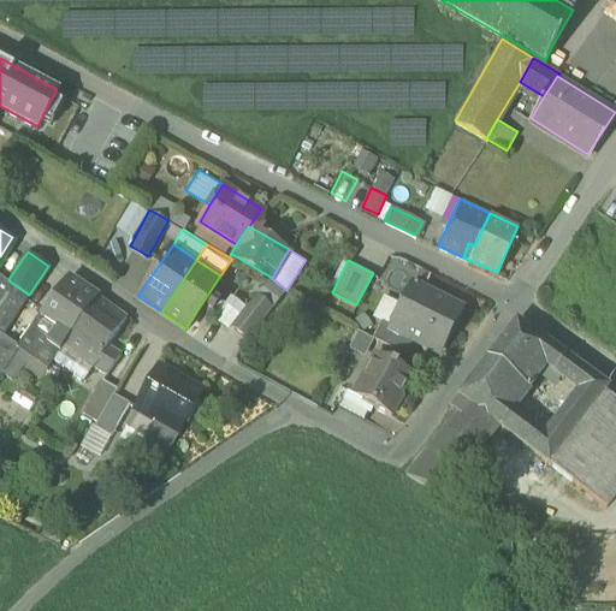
[(0,273),(0,331),(3,332),(28,294),(15,285),(9,280),(9,279),(0,273)]
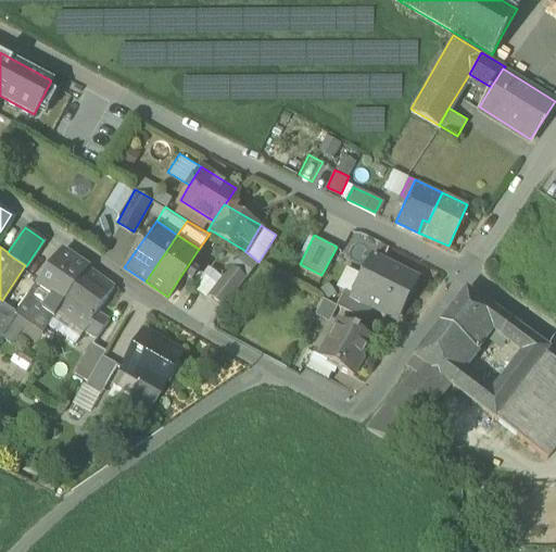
[(48,323),(57,310),(88,266),(61,249),(16,311),(17,312),(16,313),(26,320),(42,331),(48,323)]
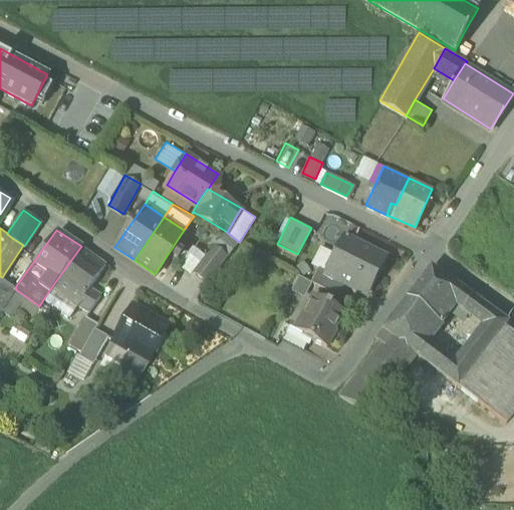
[(347,282),(365,292),(374,273),(373,272),(382,254),(344,235),(326,270),(325,272),(347,282)]
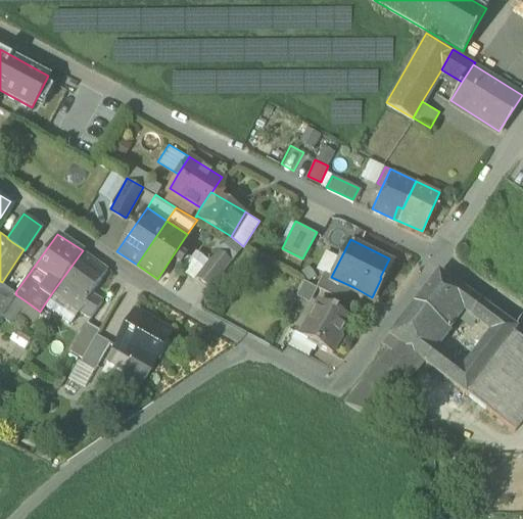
[(195,275),(210,286),(231,260),(217,248),(195,275)]
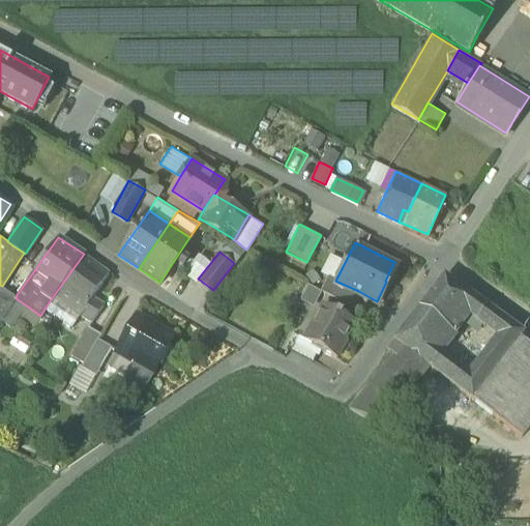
[(109,271),(84,254),(54,295),(81,313),(91,320),(102,303),(91,296),(109,271)]
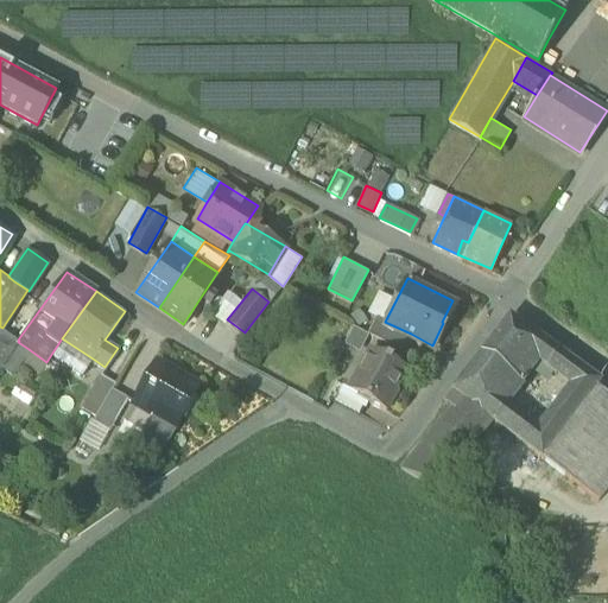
[(519,380),(521,382),(538,359),(556,372),(568,355),(510,312),(481,350),(519,380)]
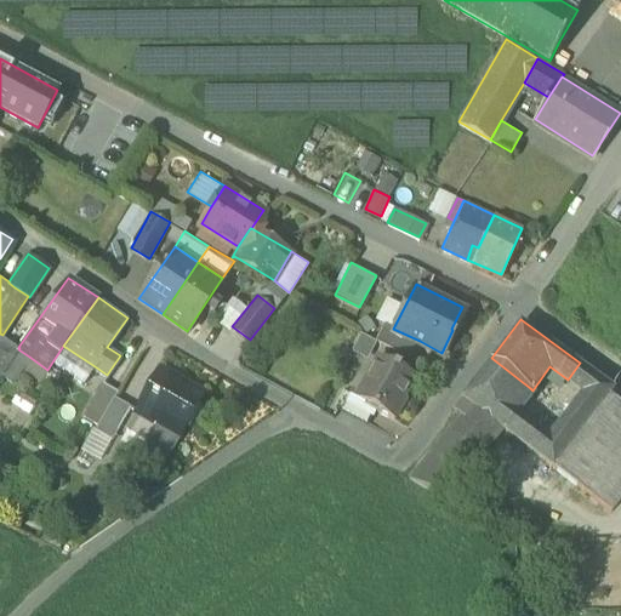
[(375,338),(411,357),(420,341),(393,329),(394,326),(385,321),(375,338)]
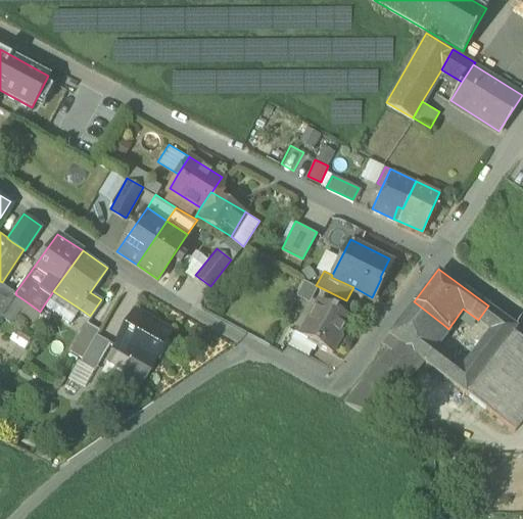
[(0,317),(2,315),(15,294),(16,293),(15,292),(2,282),(0,281),(0,317)]
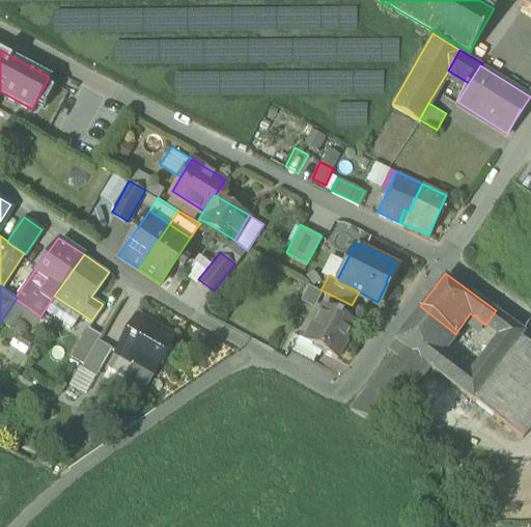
[(72,327),(81,313),(54,296),(46,308),(72,327)]
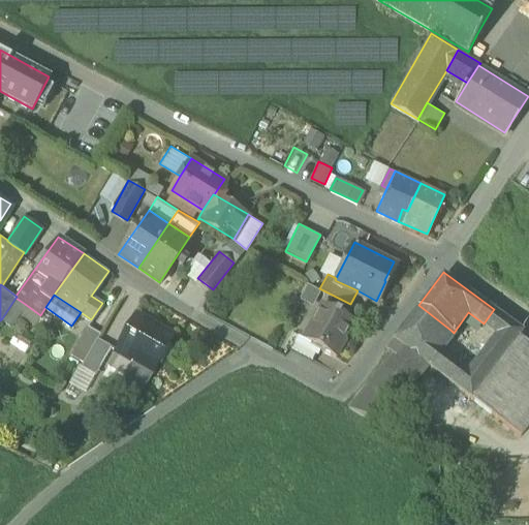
[(16,298),(2,318),(11,325),(19,312),(25,304),(16,298)]
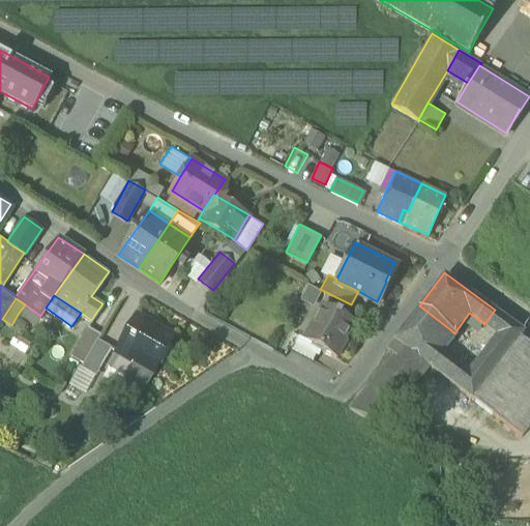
[(316,344),(336,355),(337,354),(336,354),(345,340),(346,339),(344,338),(352,320),(354,321),(355,320),(323,303),(305,337),(304,339),(316,344)]
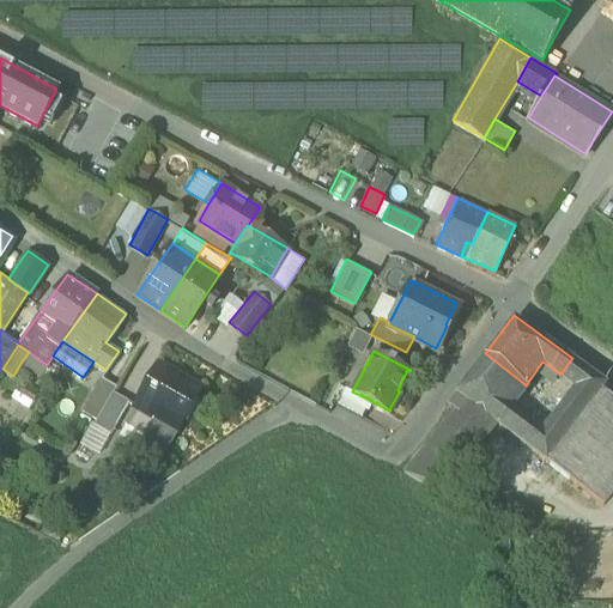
[(40,375),(47,365),(29,352),(22,362),(40,375)]
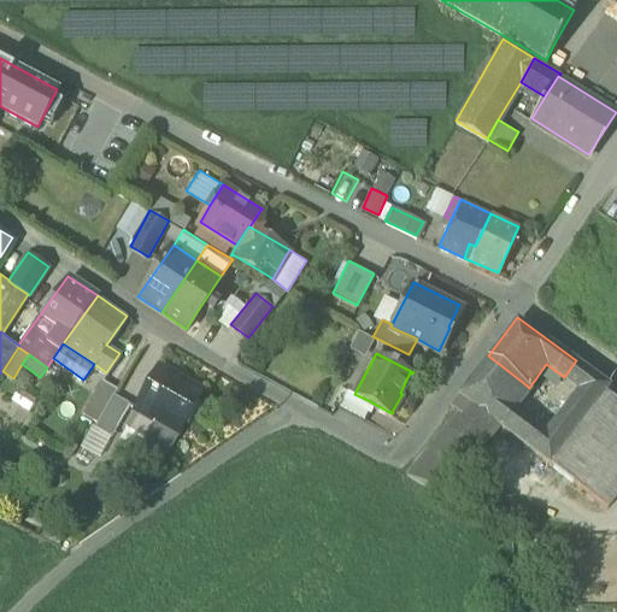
[(498,423),(551,463),(604,390),(609,386),(591,371),(577,388),(545,433),(511,407),(527,386),(488,355),(458,393),(498,423)]
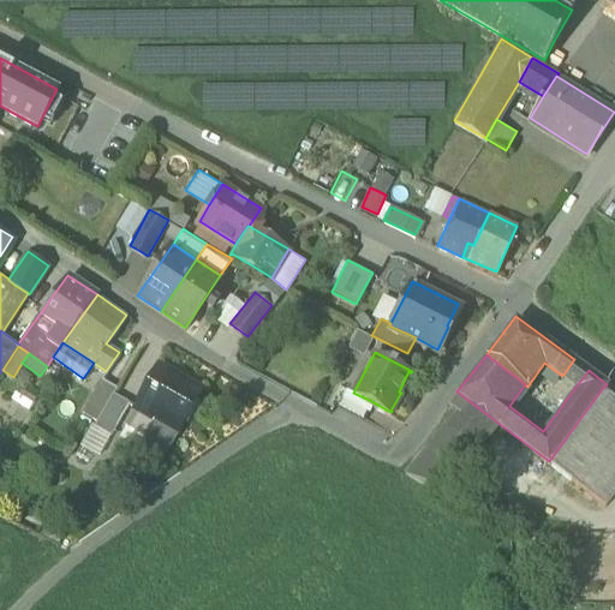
[(562,376),(575,387),(589,370),(574,359),(562,376)]
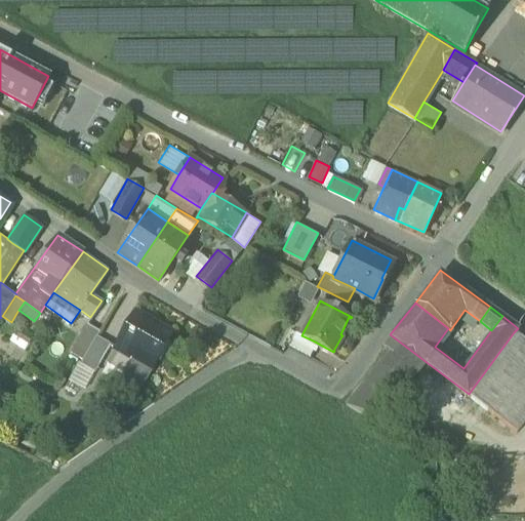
[(120,382),(136,392),(171,331),(154,321),(154,323),(136,313),(137,312),(135,311),(115,348),(133,358),(125,372),(120,382)]
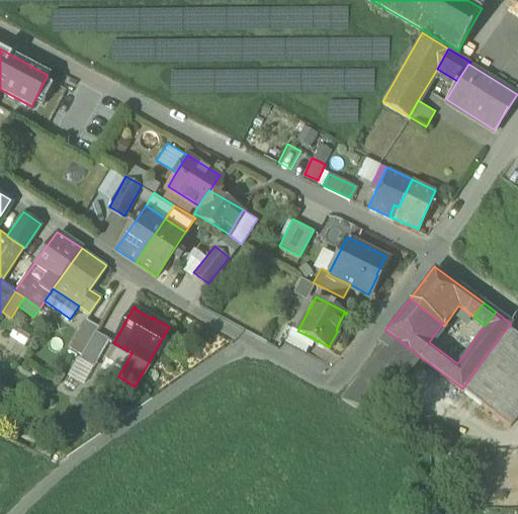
[(70,345),(82,352),(95,330),(98,325),(85,317),(70,345)]
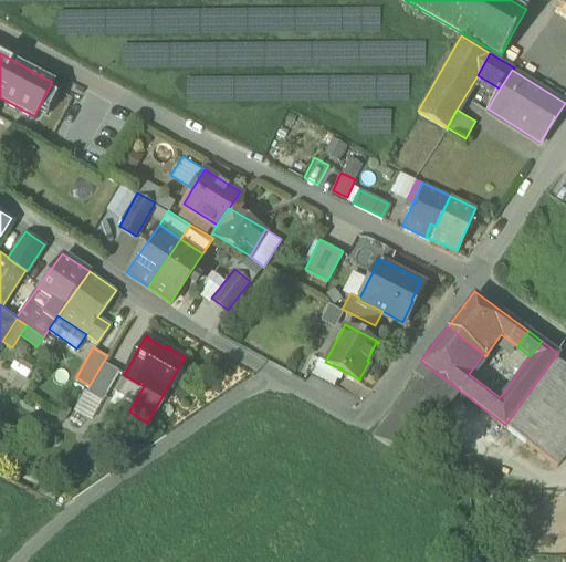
[(304,367),(329,381),(337,367),(325,362),(326,360),(312,353),(304,367)]
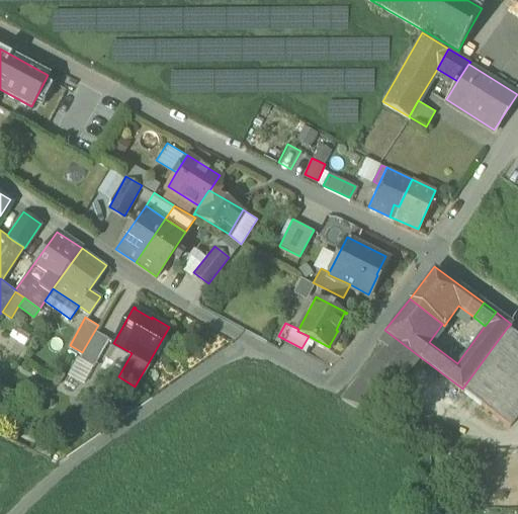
[(462,389),(511,425),(517,415),(517,336),(507,328),(462,389)]
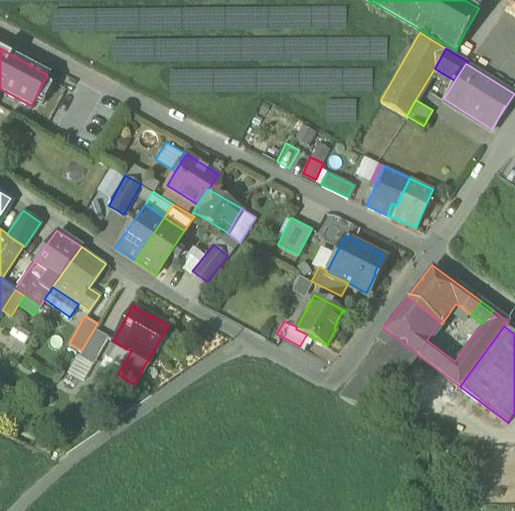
[(109,336),(95,328),(81,350),(79,355),(93,362),(94,363),(109,336)]
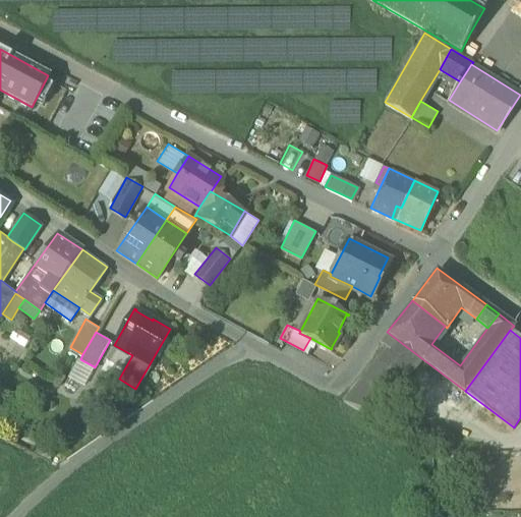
[(386,347),(377,358),(403,380),(420,357),(387,332),(379,342),(386,347)]
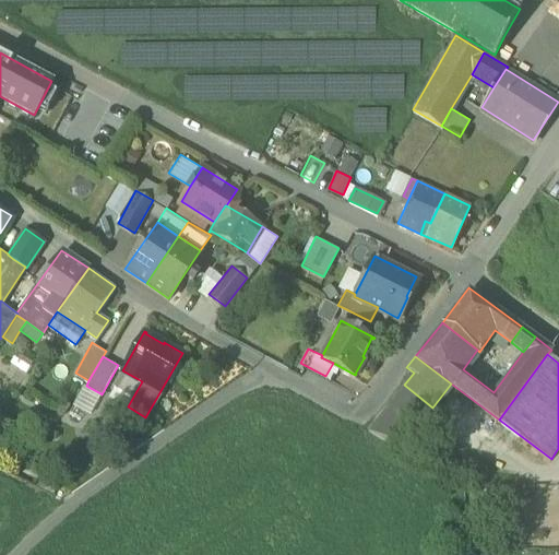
[(113,386),(133,397),(142,381),(122,370),(113,386)]
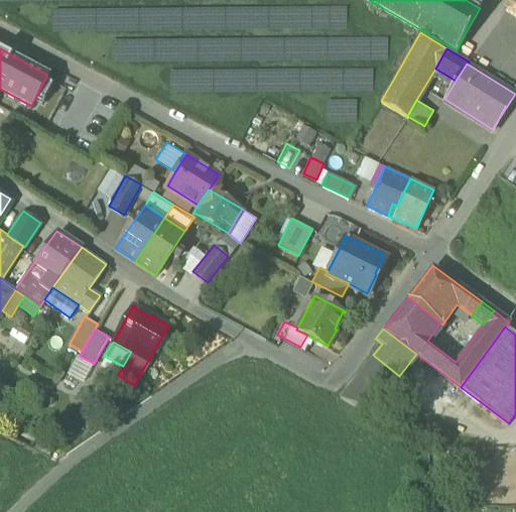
[(83,381),(93,363),(80,356),(77,354),(67,371),(83,381)]
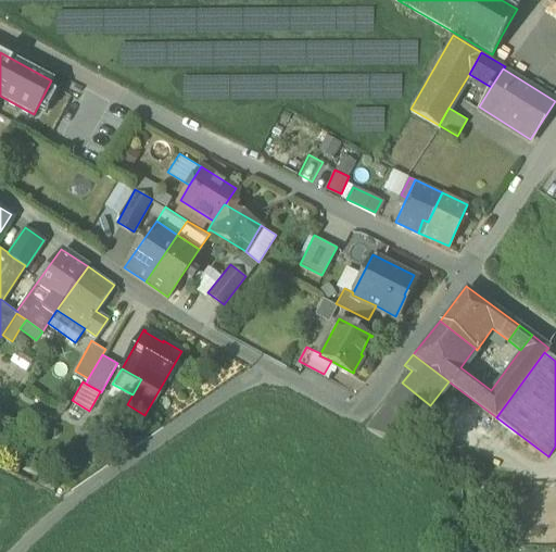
[(367,427),(397,446),(430,405),(402,383),(367,427)]
